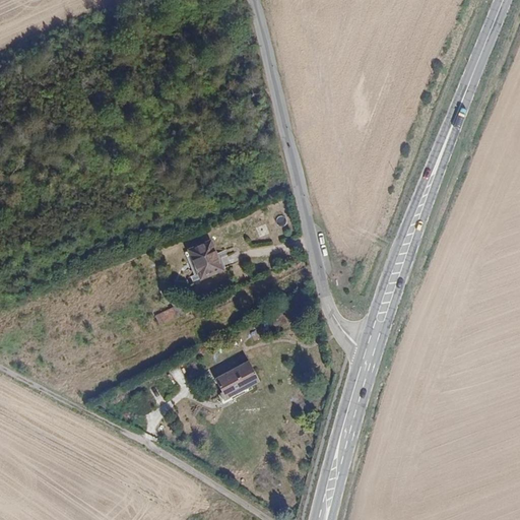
[(223,269),(211,242),(186,252),(198,280),(223,269)]
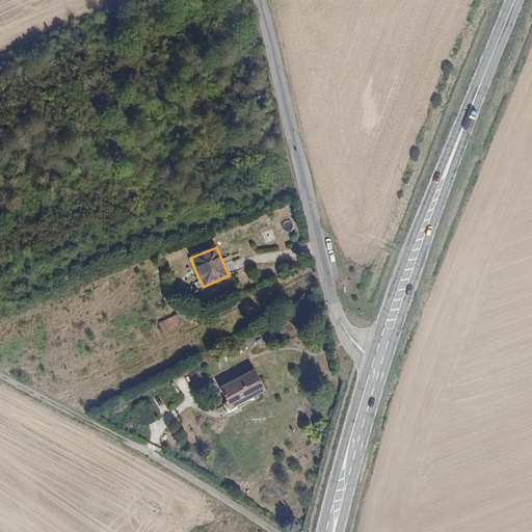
[(164,333),(182,324),(178,316),(160,324),(164,333)]
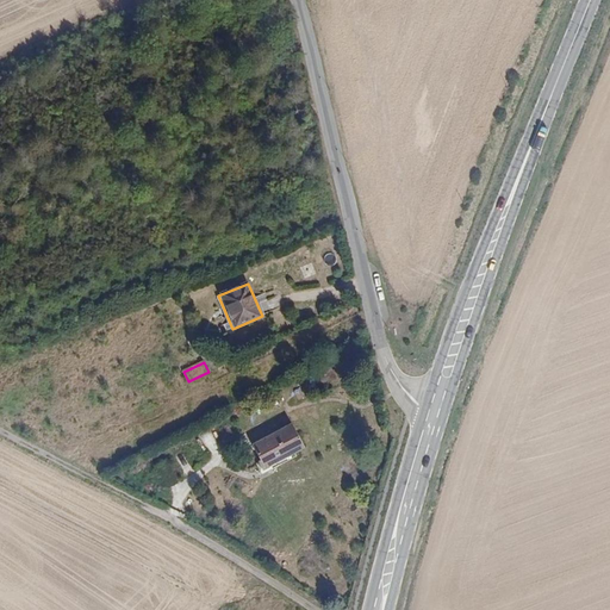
[(273,455),(277,461),(305,447),(293,424),(254,446),(262,461),(273,455)]
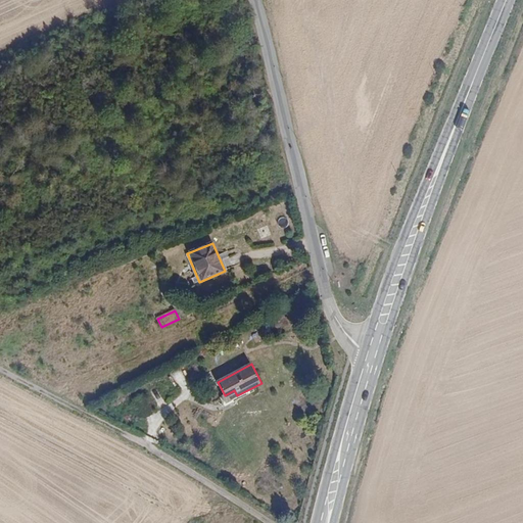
[(228,400),(237,395),(234,390),(225,395),(228,400)]
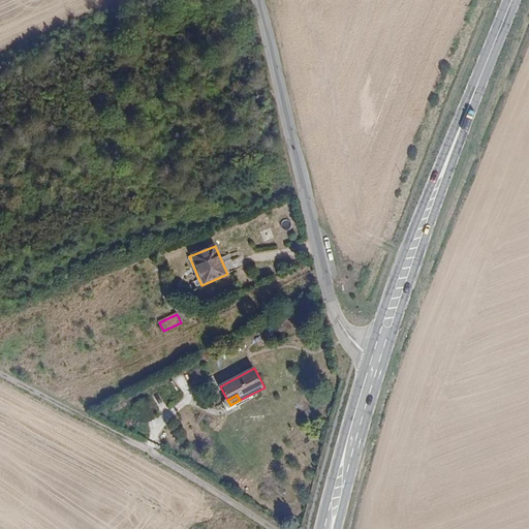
[(153,417),(145,400),(137,403),(148,421),(153,417)]
